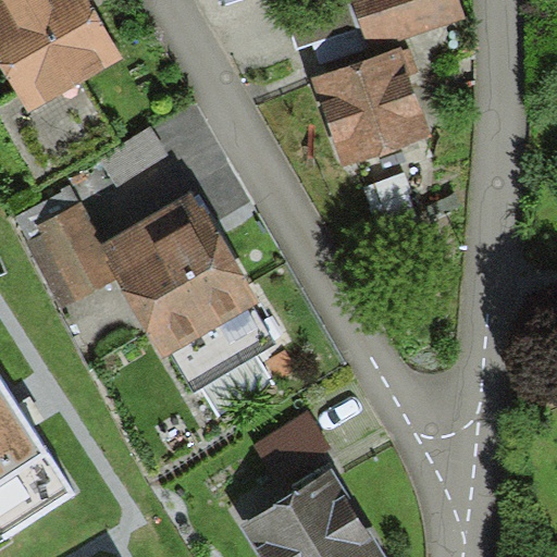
[(0,0),(0,65),(28,113),(122,58),(87,0),(0,0)]
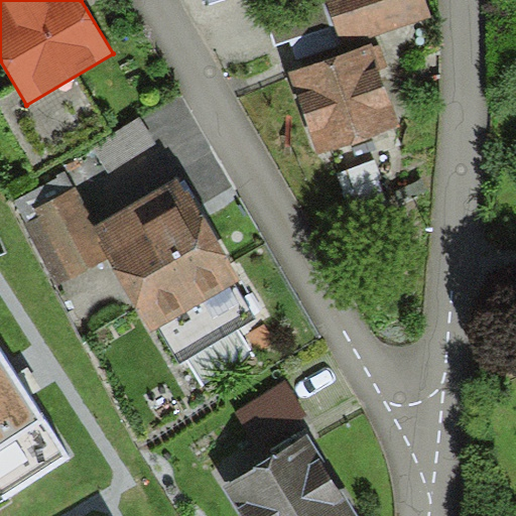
[(423,0),(327,0),(342,45),(429,17),(423,0)]
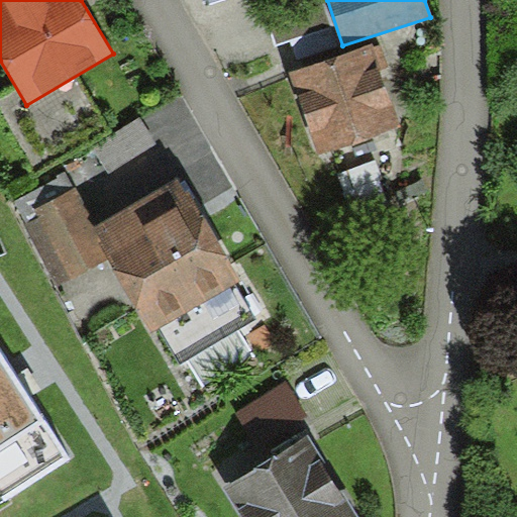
[(381,41),(290,73),(319,157),(404,128),(394,99),(390,101),(379,69),(388,65),(381,41)]
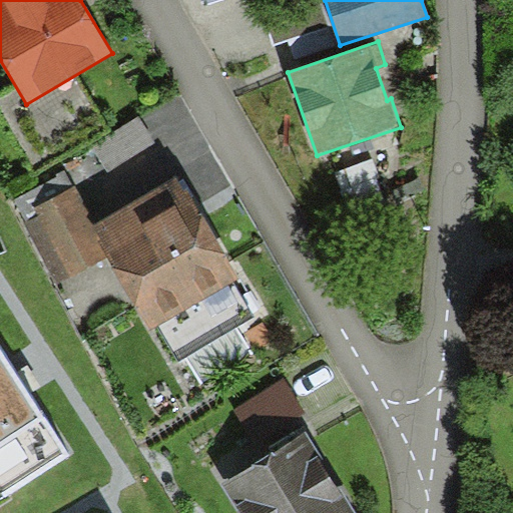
[(95,225),(65,170),(11,199),(56,283),(104,257),(88,229),(95,225)]
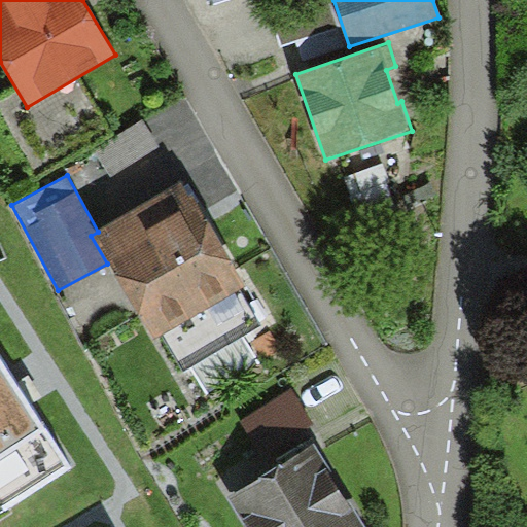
[(107,264),(152,341),(162,335),(184,373),(192,367),(245,338),(261,327),(239,290),(245,286),(182,182),(98,232),(91,236),(107,264)]
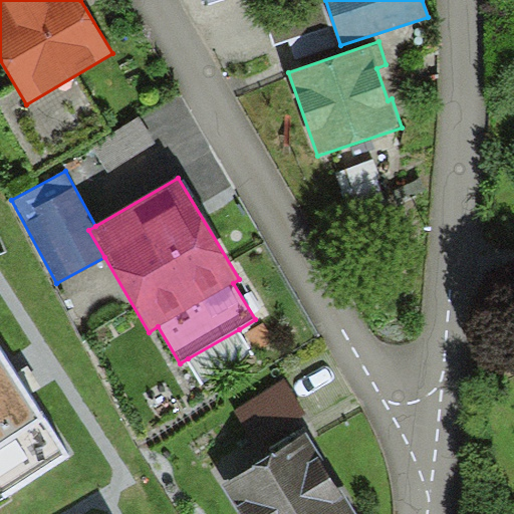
[(255,354),(239,329),(188,358),(204,386),(255,354)]
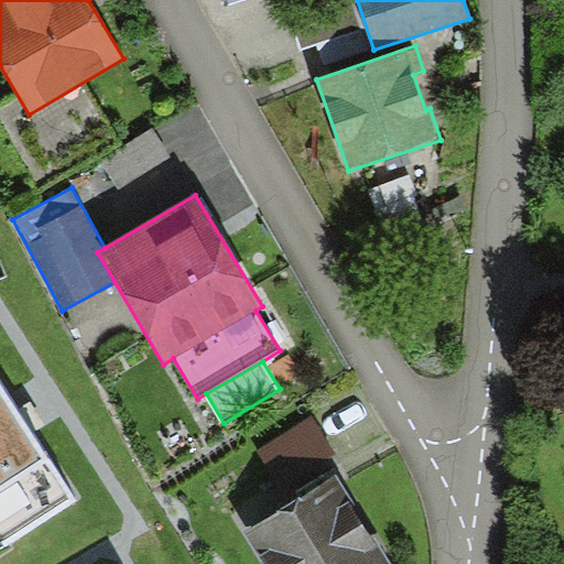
[(24,422),(0,384),(0,549),(75,501),(24,422)]
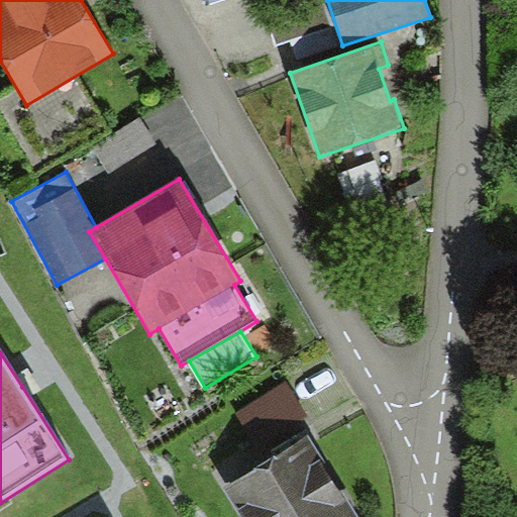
[(309,419),(286,382),(231,416),(255,453),(309,419)]
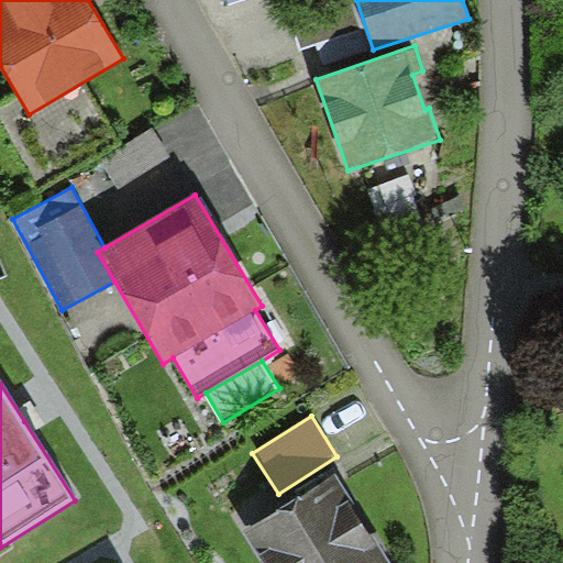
[(390,562),(337,475),(245,530),(264,562),(390,562)]
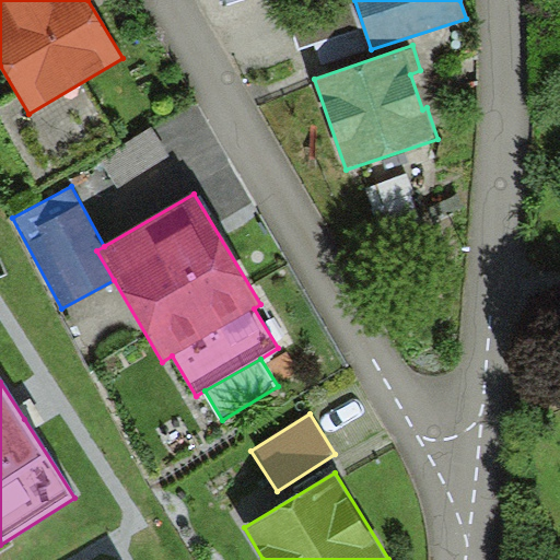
All buildings are outlined.
